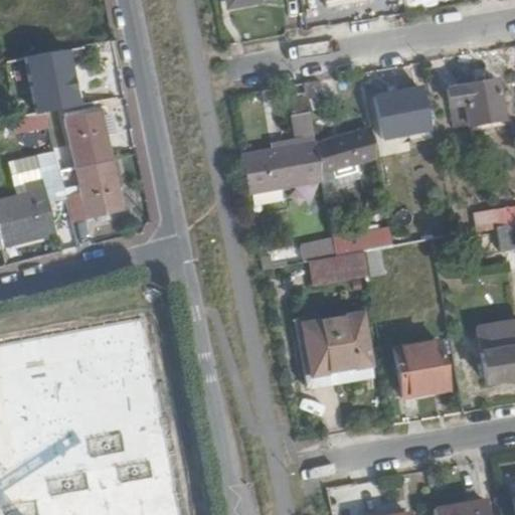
[(72,47),(29,56),(41,113),(44,112),(84,105),(72,47)]
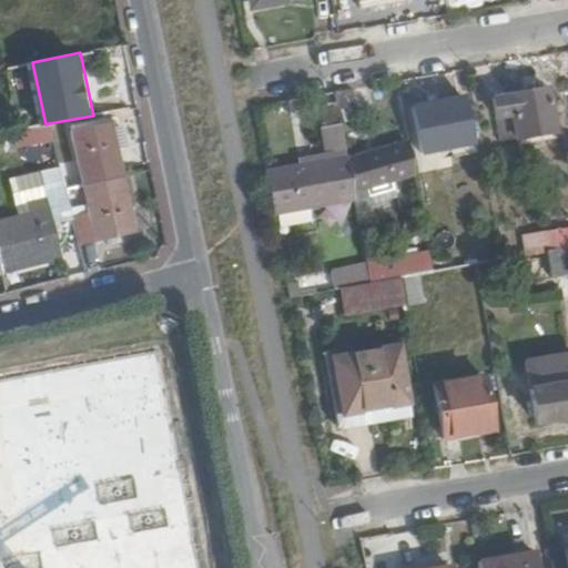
[(554,131),(546,85),(490,97),(498,140),(554,131)]
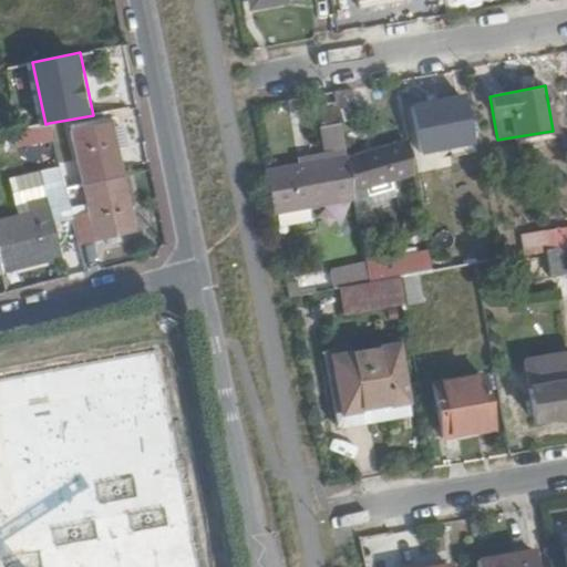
[(356,119),(350,89),(331,92),(337,122),(356,119)]
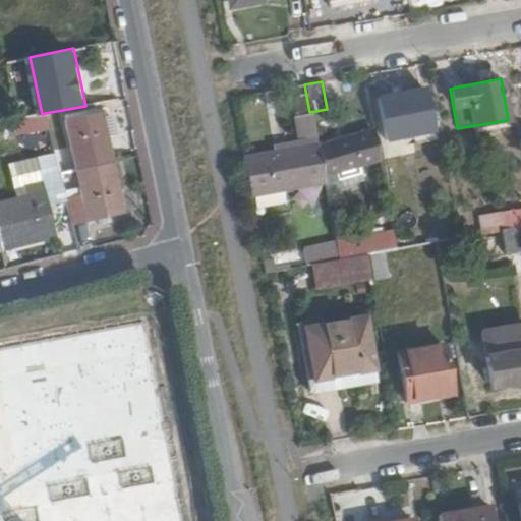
[(430,124),(424,89),(378,98),(385,140),(407,136),(406,128),(430,124)]
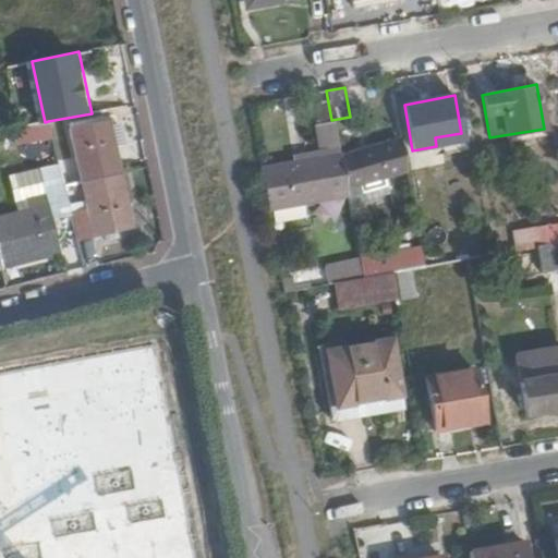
[(48,121),(45,122),(13,128),(20,157),(55,150),(48,121)]
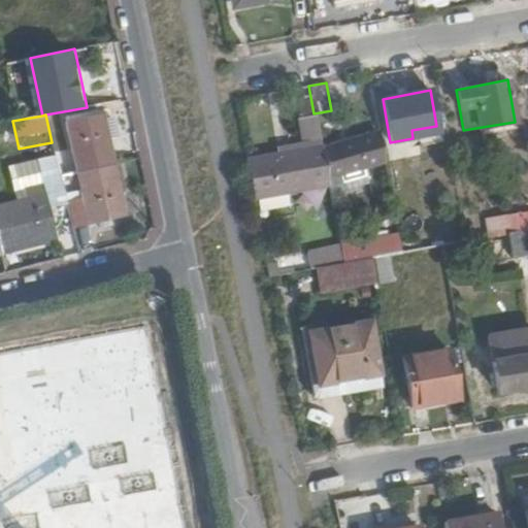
[(77,171),(112,164),(102,116),(67,123),(73,153),(77,171)]
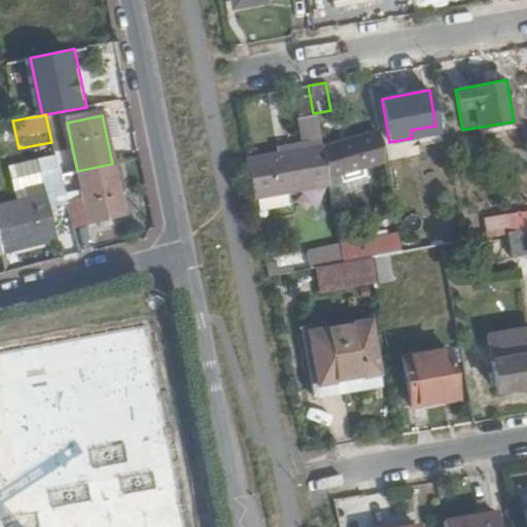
[(320,152),(314,117),(296,120),(301,148),(245,159),(252,199),(326,184),(324,175),(320,152)]
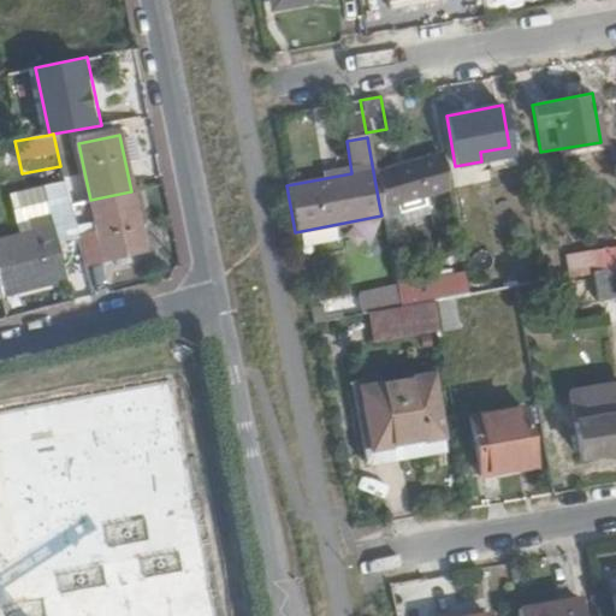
[(446,187),(442,160),(415,167),(414,163),(389,169),(390,173),(374,178),(379,205),(446,187)]
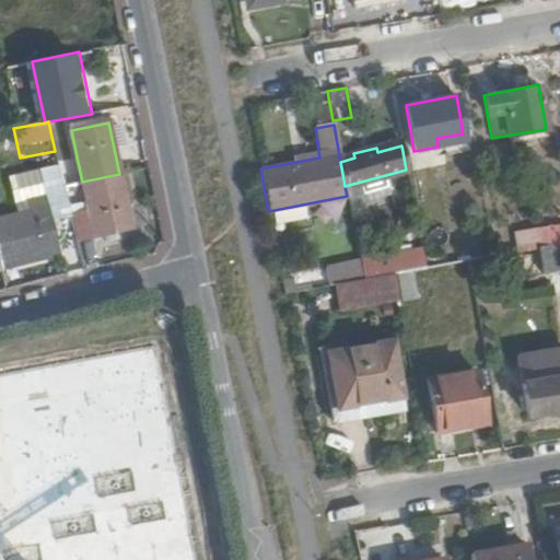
[(78,162),(59,166),(63,186),(82,182),(78,162)]
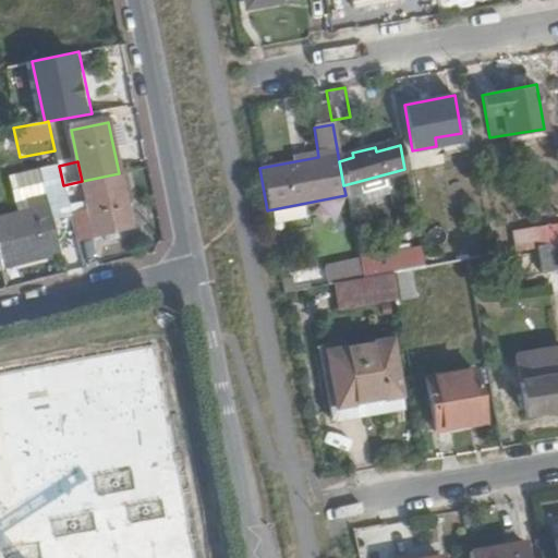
[(31,210),(0,217),(0,265),(59,251),(39,171),(10,178),(15,203),(28,199),(31,210)]
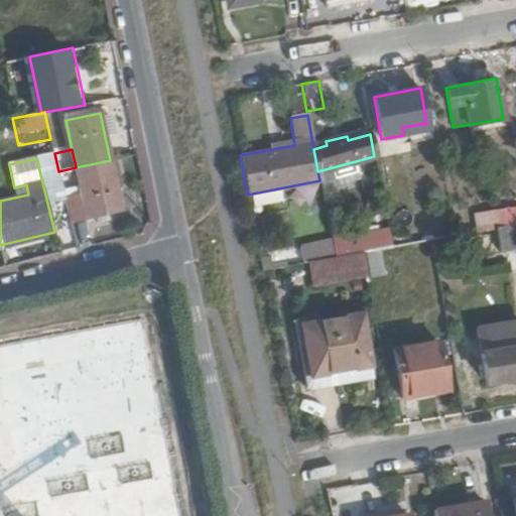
[(121,213),(110,160),(76,167),(88,220),(97,218),(98,224),(107,221),(106,216),(121,213)]
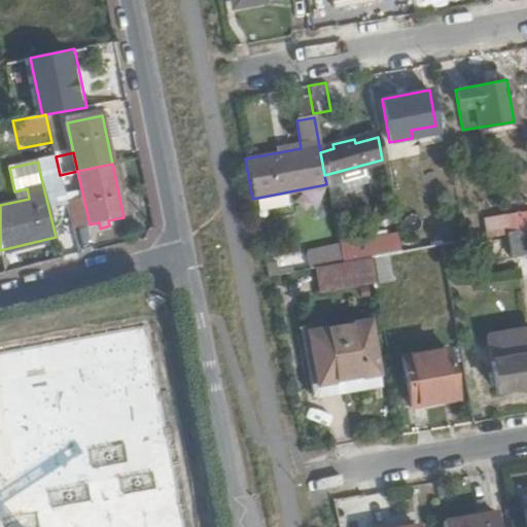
[(90,224),(77,171),(60,175),(73,229),(90,224)]
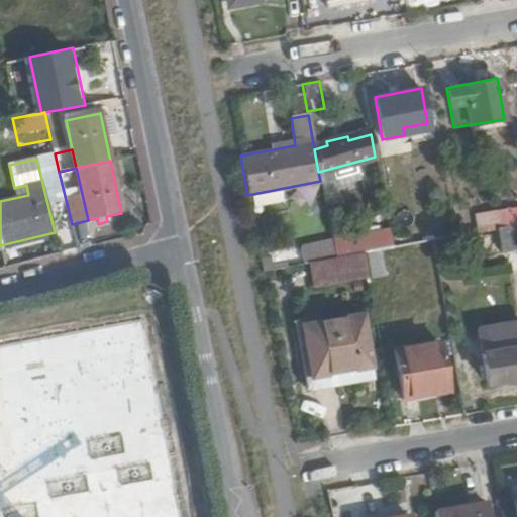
[(516,225),(516,209),(473,215),(476,233),(508,227),(516,225)]
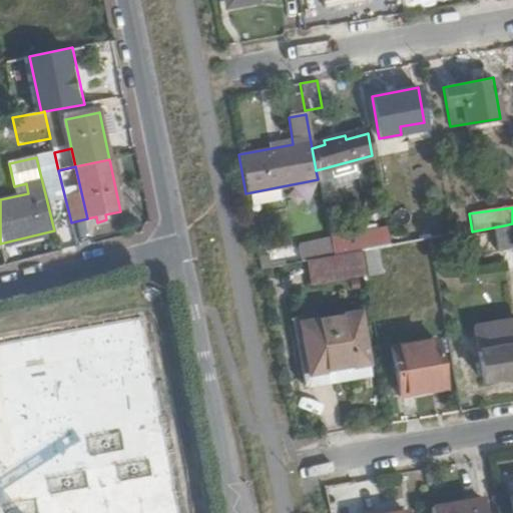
[(508,250),(504,225),(472,231),(455,234),(458,253),(487,248),(488,253),(508,250)]
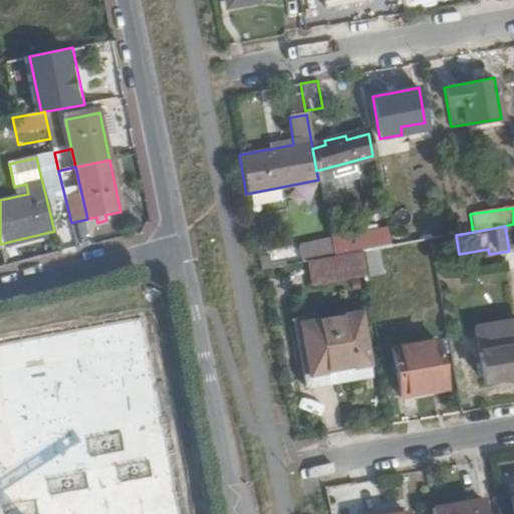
[(332,257),(329,242),(299,247),(302,263),(309,262),(332,257)]
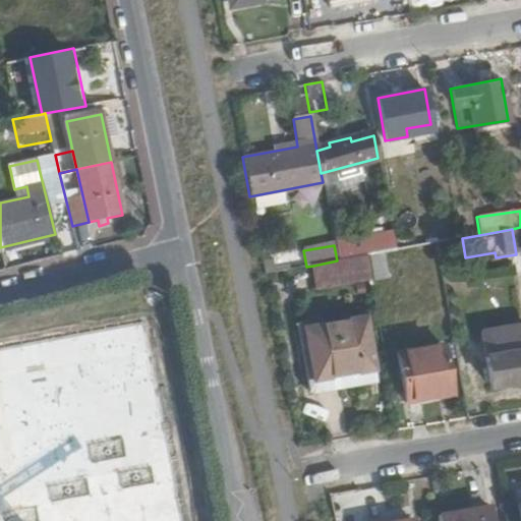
[(371,252),(372,280),(388,279),(387,252),(371,252)]
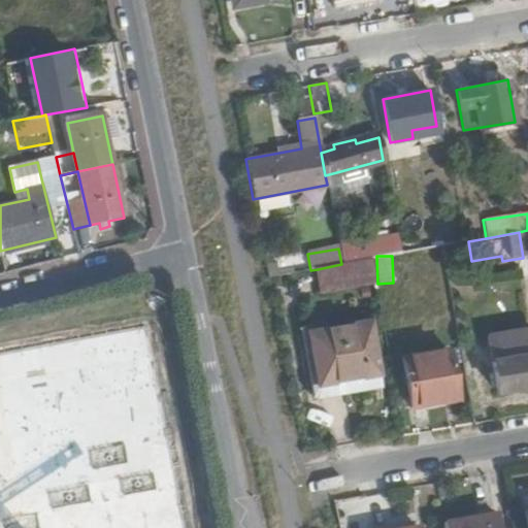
[(375,284),(371,259),(341,264),(318,269),(322,292),(375,284)]
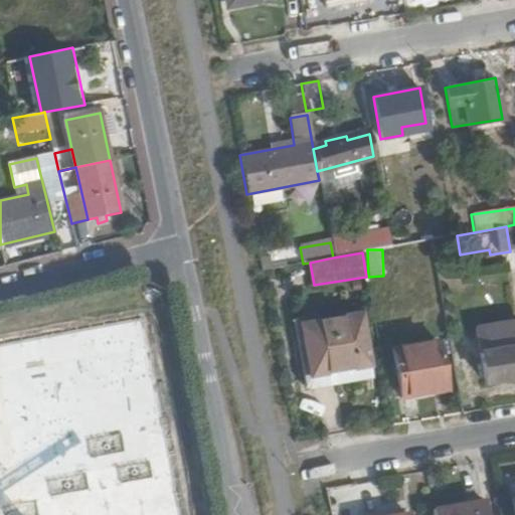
[(271,270),(269,259),(259,261),(261,271),(271,270)]
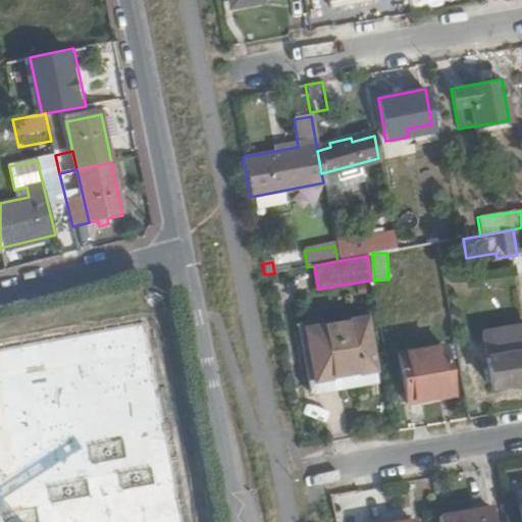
[(375,371),(365,320),(304,330),(314,383),(375,371)]
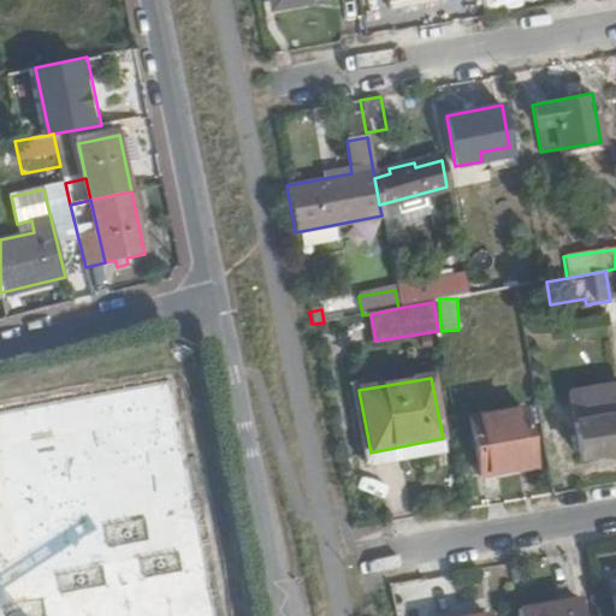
[(0,615),(3,615),(1,606),(42,599),(45,615),(202,615),(163,388),(0,415),(0,615)]
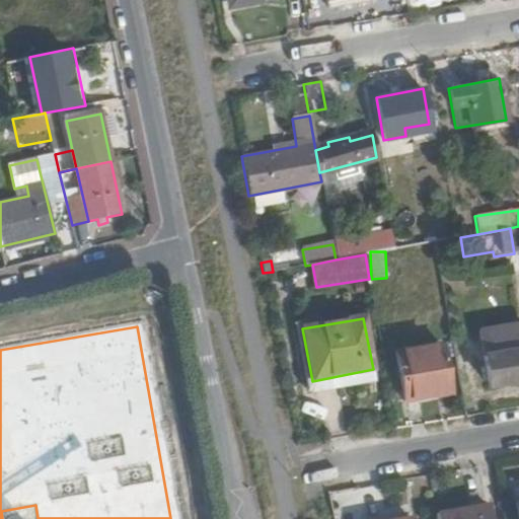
[(451,395),(442,345),(396,352),(404,403),(451,395)]
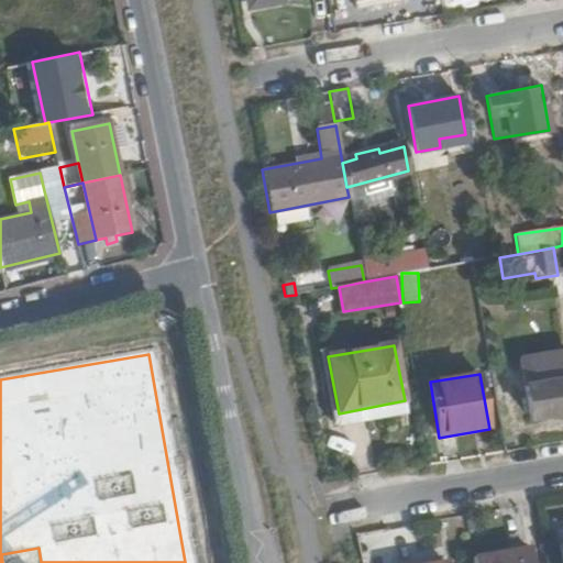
[(562,414),(562,378),(528,385),(532,419),(562,414)]
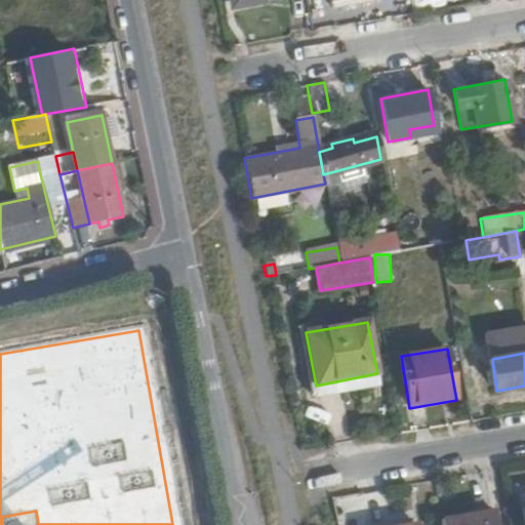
[(180,387),(175,388),(179,405),(184,404),(180,387)]
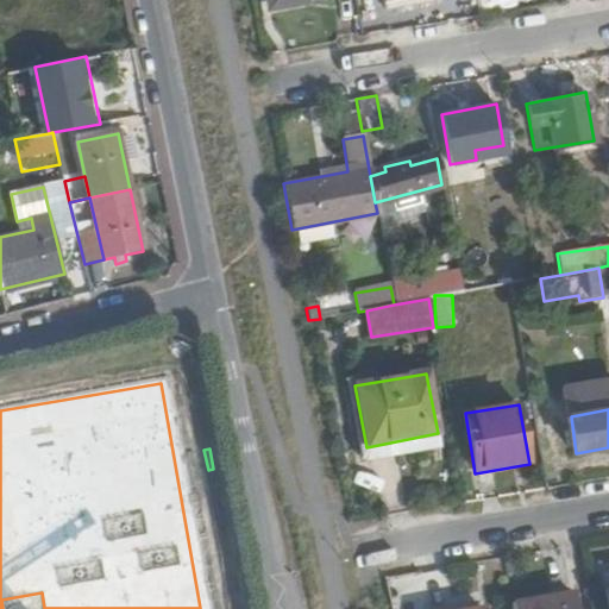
[(575,608),(573,596),(513,606),(513,608),(575,608)]
